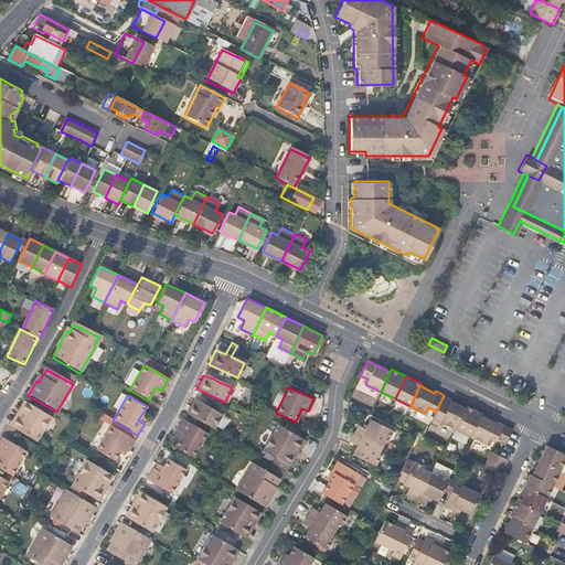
[(444,395),(436,411),(432,419),(439,424),(441,420),(456,428),(465,407),(451,401),(451,398),(444,395)]
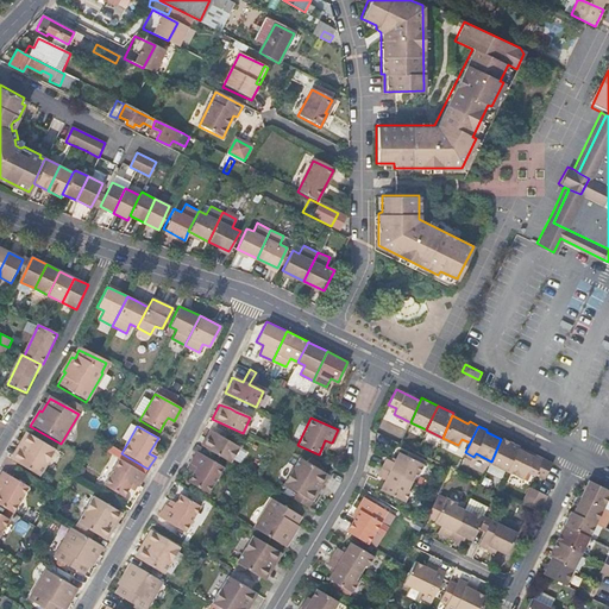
[(207,429),(199,444),(228,460),(237,446),(223,438),(217,434),(207,429)]
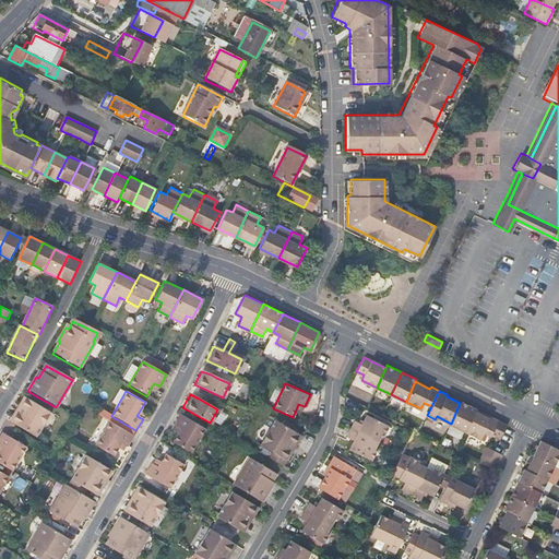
[(23,408),(14,425),(35,438),(51,414),(24,397),(19,406),(23,408)]
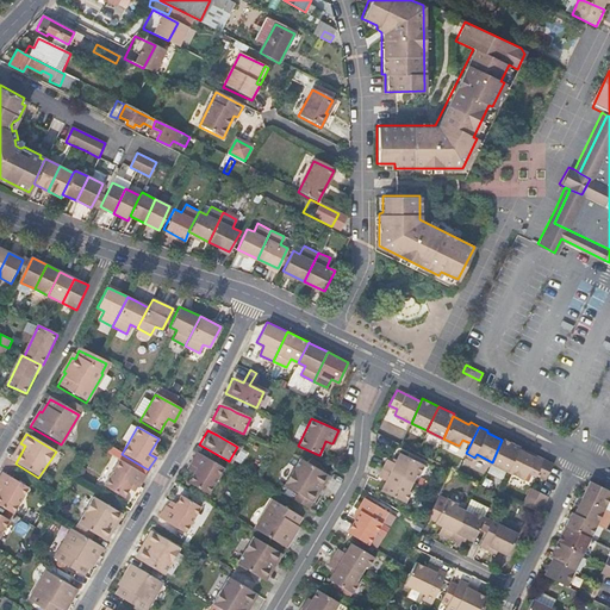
[(492,462),(508,470),(517,448),(518,446),(509,441),(503,437),(502,440),(492,462)]
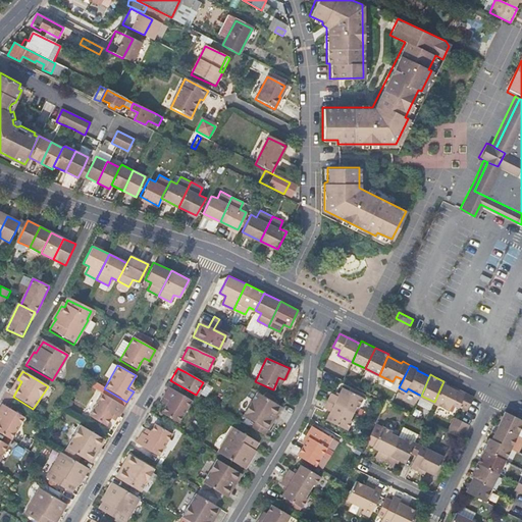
[(8,394),(13,397),(21,381),(17,379),(8,394)]
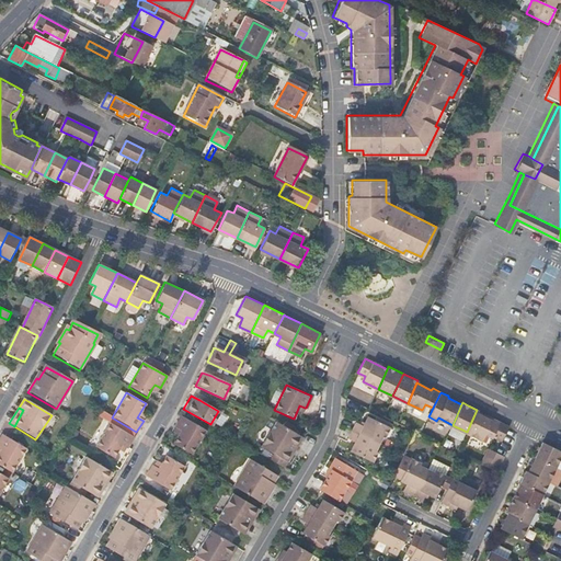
[(493,436),(501,421),(492,416),(491,420),(476,412),(467,432),(482,439),(485,433),(493,437),(493,436)]
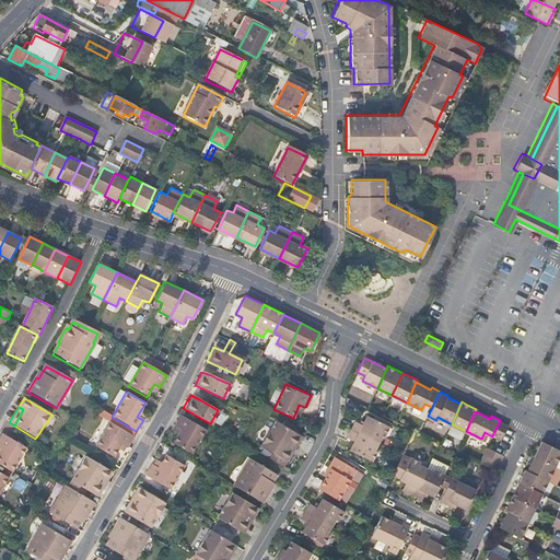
[(178,428),(176,433),(171,442),(189,452),(203,428),(179,413),(173,424),(174,426),(178,428)]
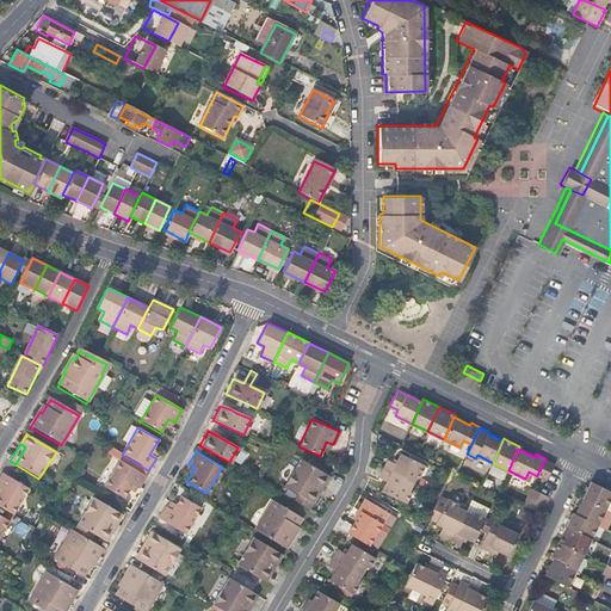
[(386,460),(381,468),(411,482),(415,474),(418,474),(423,464),(396,451),(392,463),(386,460)]
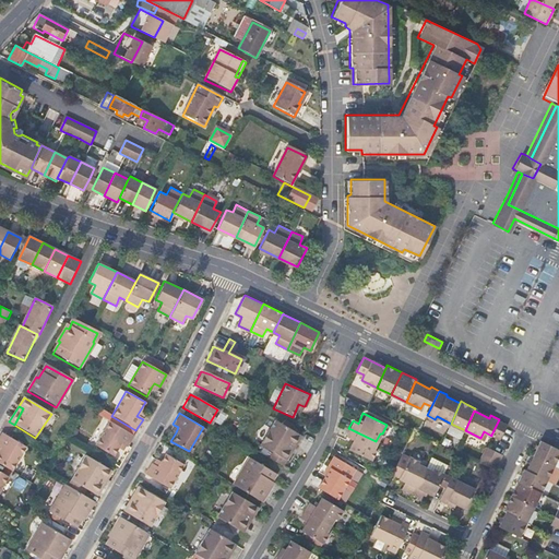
[(286,460),(292,451),(287,449),(297,432),(274,419),(260,443),(286,460)]
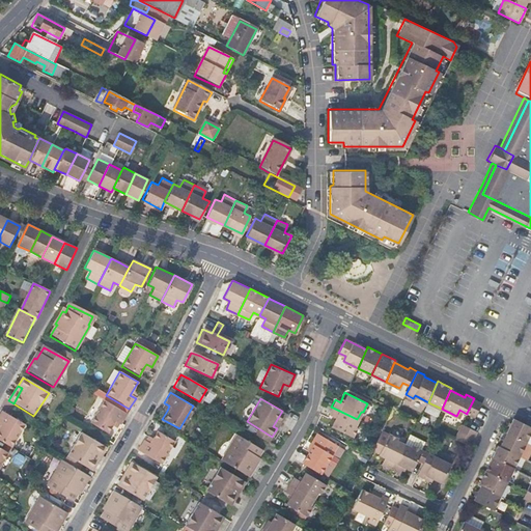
[(475,417),(481,402),(474,398),(467,413),(471,415),(475,417)]
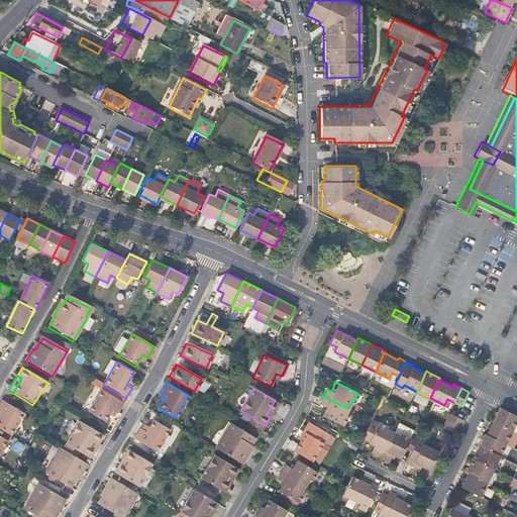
[(103,422),(108,414),(111,410),(115,412),(116,413),(122,403),(101,390),(87,412),(103,422)]
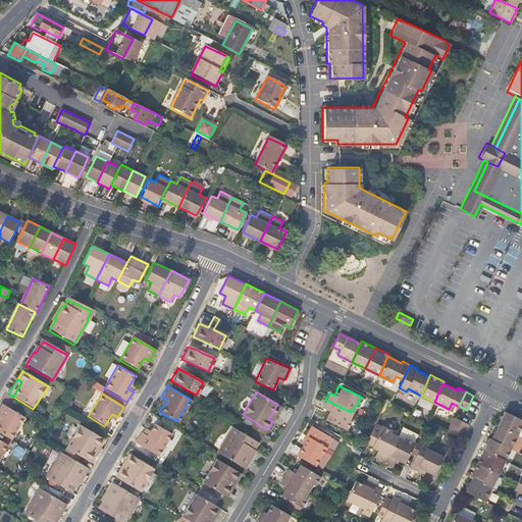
[(351,412),(325,400),(322,408),(327,410),(323,419),(345,429),(349,420),(348,419),(351,412)]
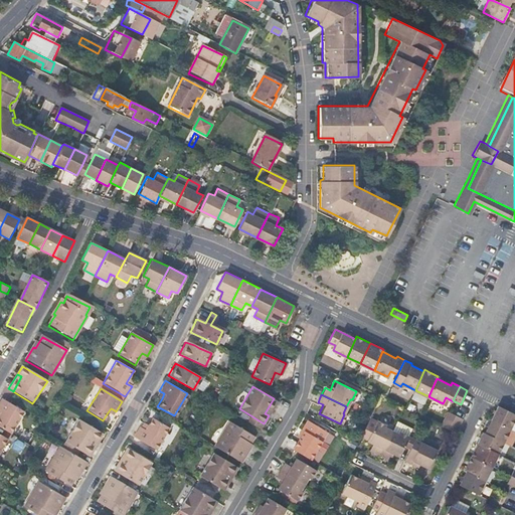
[(265,413),(269,415),(278,400),(274,398),(265,413)]
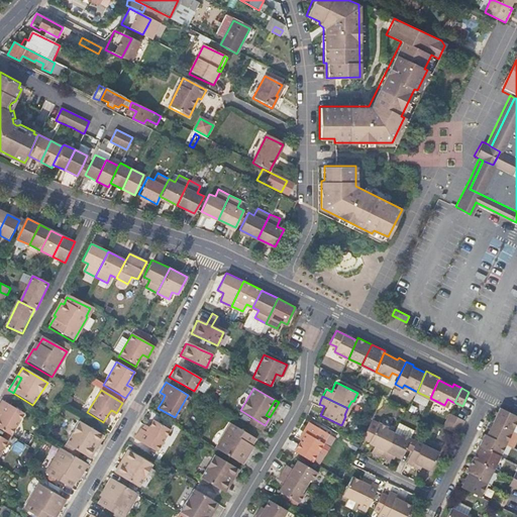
[(0,416),(0,429),(11,436),(24,413),(3,401),(0,405),(0,413),(2,414),(0,416)]
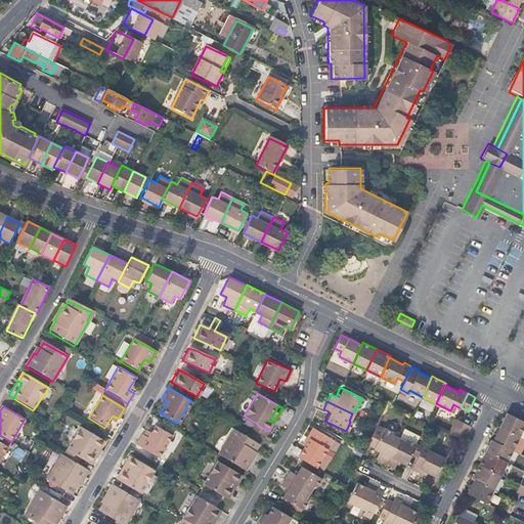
[(519,435),(523,425),(523,421),(508,412),(500,426),(519,435)]
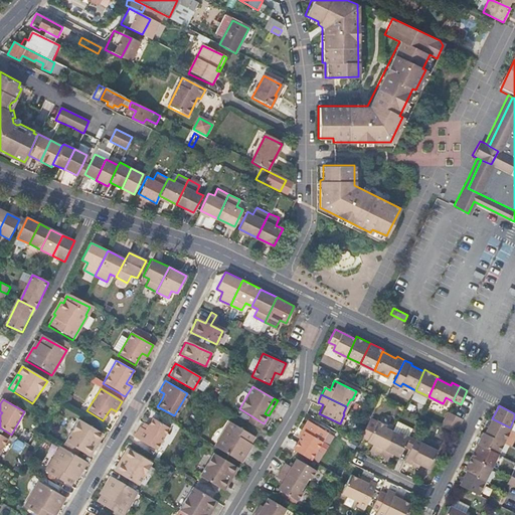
[(445,418),(459,425),(463,418),(452,412),(448,411),(445,418)]
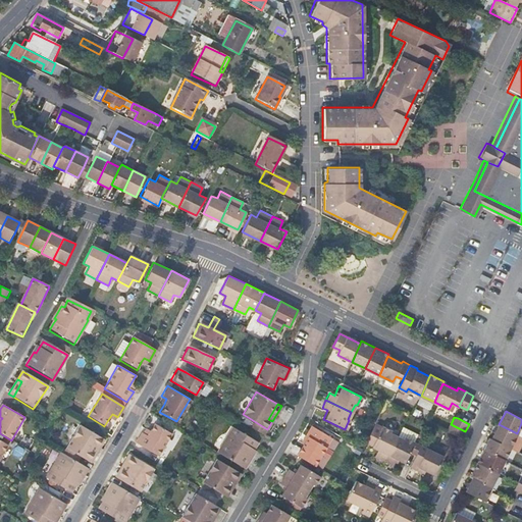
[(146,434),(142,432),(141,431),(135,441),(157,455),(170,432),(154,422),(149,429),(146,434)]
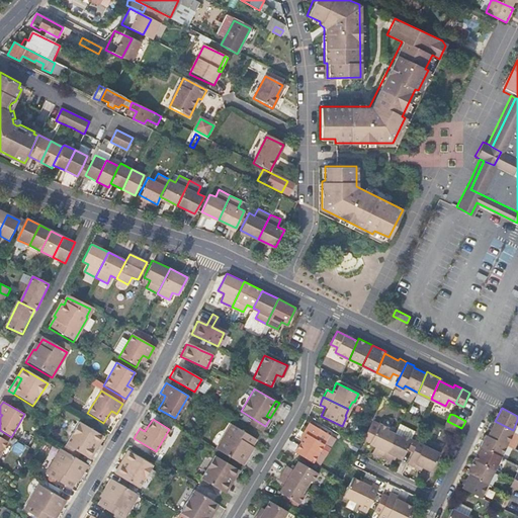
[(371,420),(363,437),(369,440),(368,442),(377,446),(374,452),(382,455),(395,431),(386,427),(387,425),(379,421),(377,422),(371,419),(371,420)]
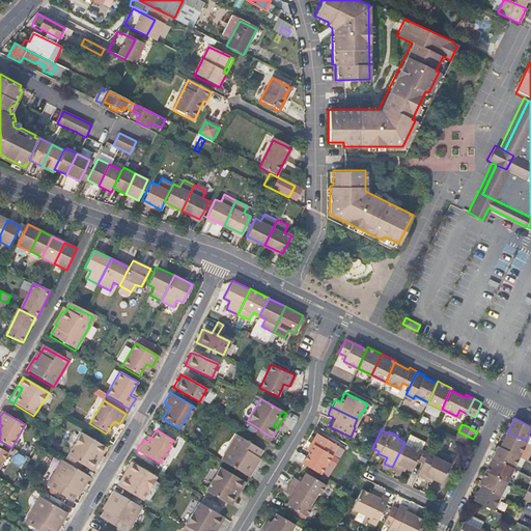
[(455,438),(471,445),(473,439),(458,431),(455,438)]
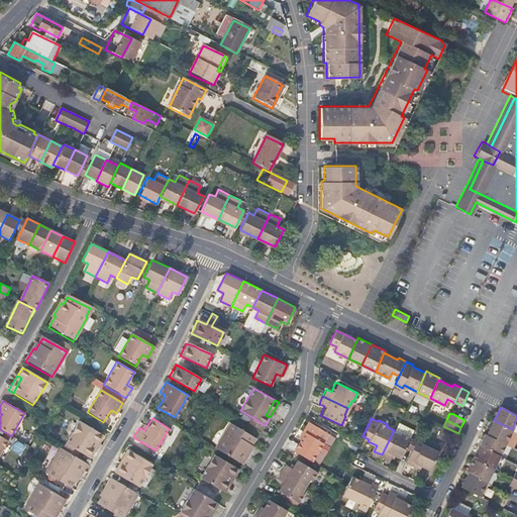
[(506,443),(512,429),(494,420),(487,434),(506,443)]
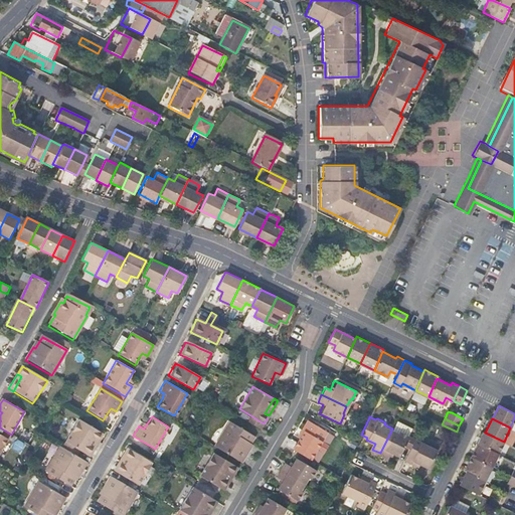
[(298,436),(300,437),(310,421),(308,419),(298,436)]
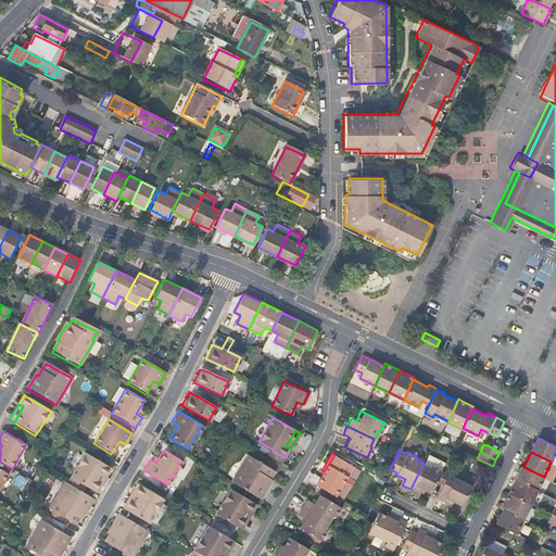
[(68,479),(91,492),(101,476),(105,478),(110,469),(84,454),(68,479)]
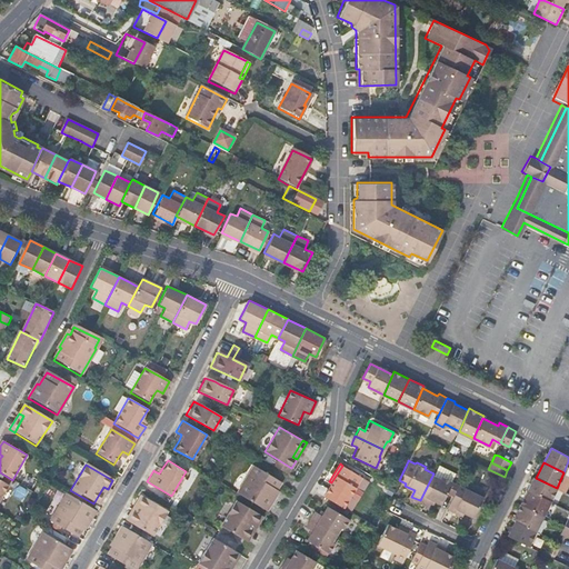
[(253,466),(238,492),(267,510),(276,495),(273,493),(276,489),(280,481),(253,466)]
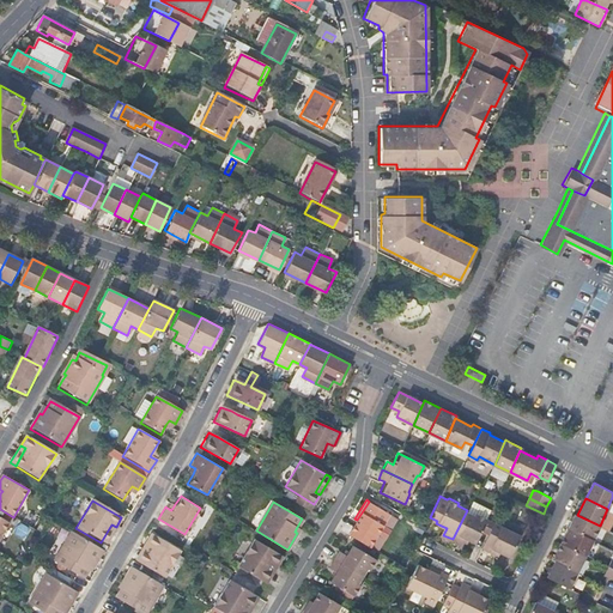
[(357,520),(349,534),(371,548),(392,514),(369,502),(357,520)]
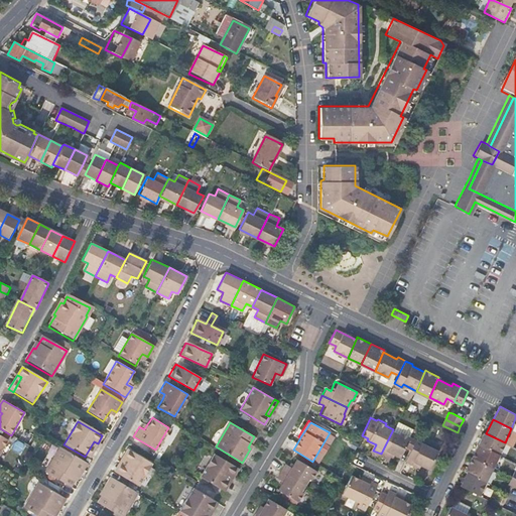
[(393,429),(381,454),(388,457),(391,452),(399,456),(410,434),(401,430),(400,432),(393,429)]
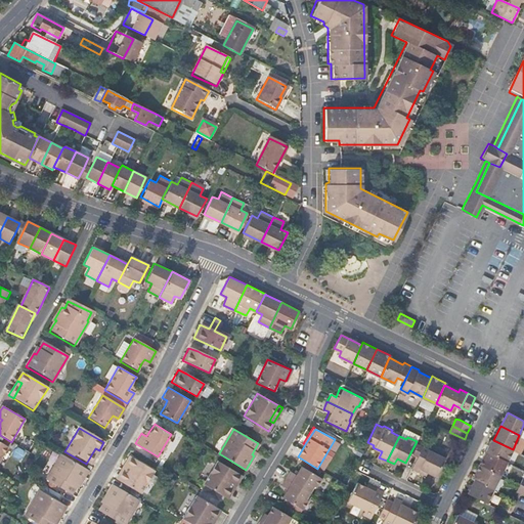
[(508,461),(513,449),(493,440),(491,439),(486,450),(508,461)]
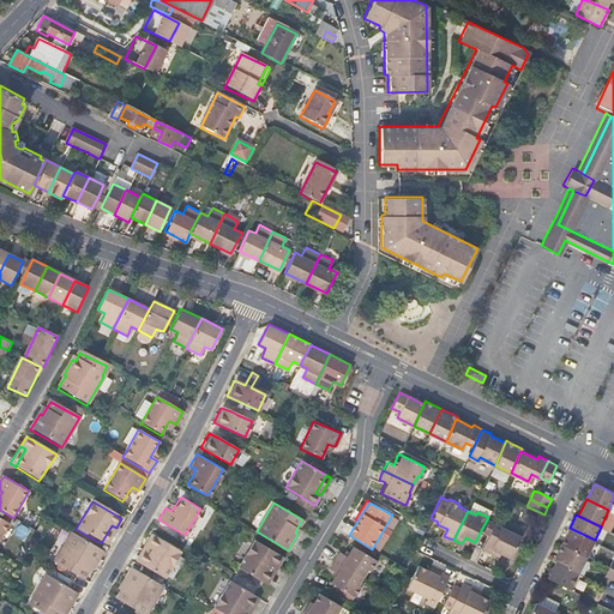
[(0,540),(10,524),(0,517),(0,540)]
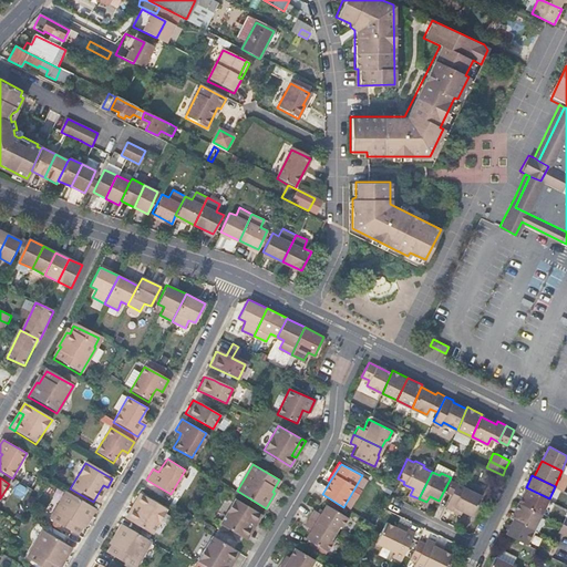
[(457,481),(445,505),(455,509),(456,506),(462,508),(472,513),(482,492),(457,481)]
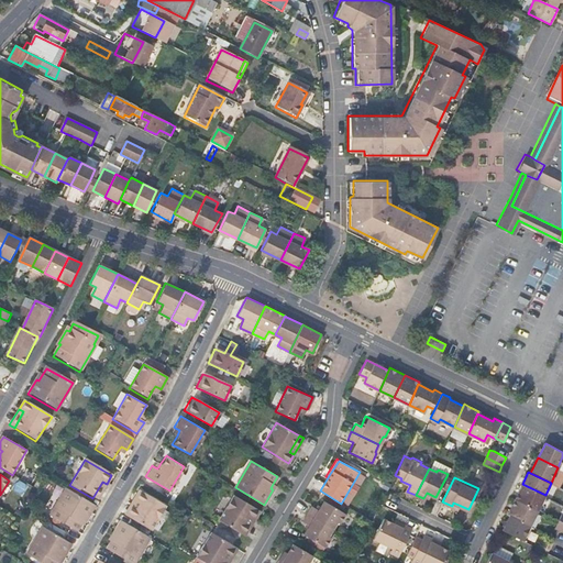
[(20,482),(14,488),(22,494),(26,486),(20,482)]
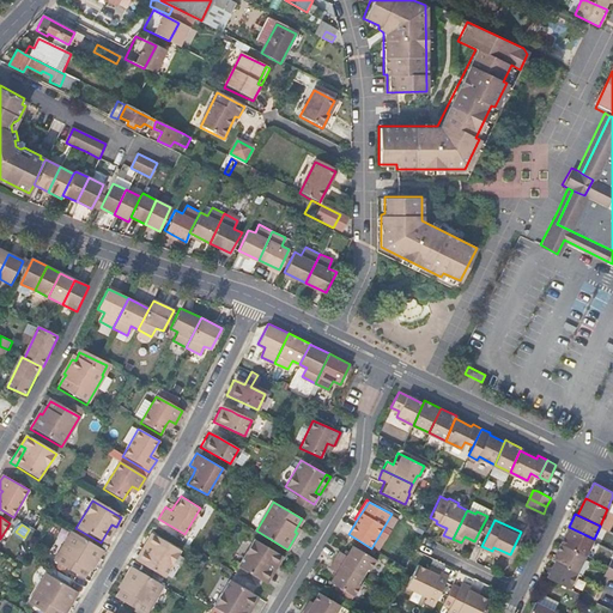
[(111,525),(101,542),(105,545),(116,527),(111,525)]
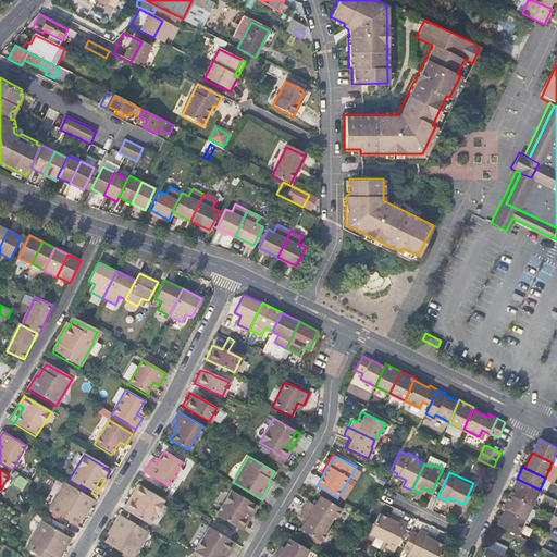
[(517,479),(509,493),(532,504),(540,490),(517,479)]
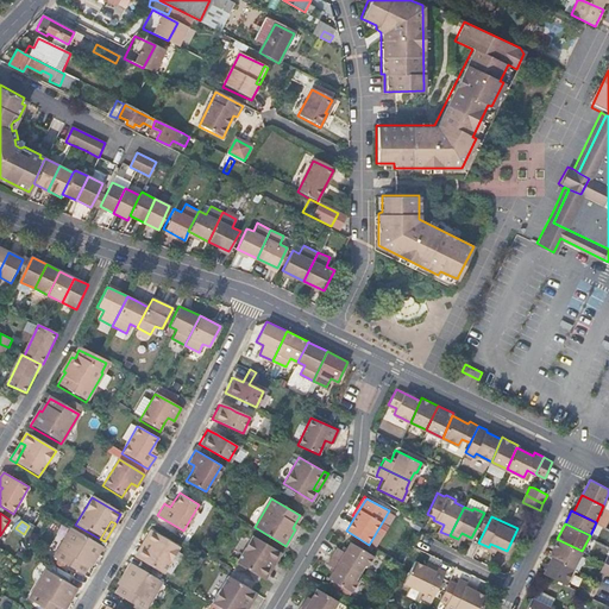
[(101,547),(70,528),(54,558),(82,575),(86,567),(89,562),(92,563),(101,547)]
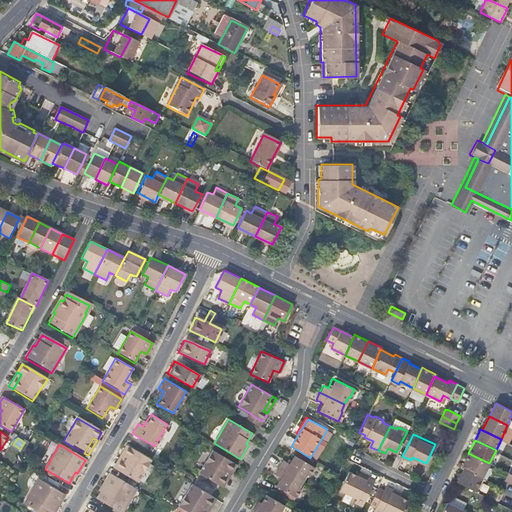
[(125,444),(121,452),(125,454),(117,469),(137,481),(150,458),(125,444)]
